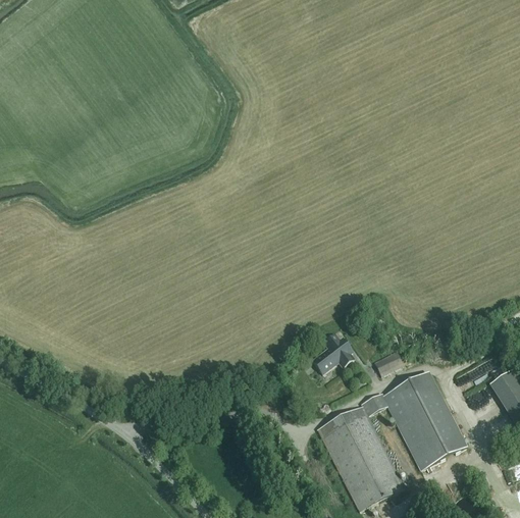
[(342,366),(352,358),(348,353),(351,350),(341,338),(338,340),(333,334),(323,342),(327,348),(311,360),(320,373),(338,361),(342,366)]
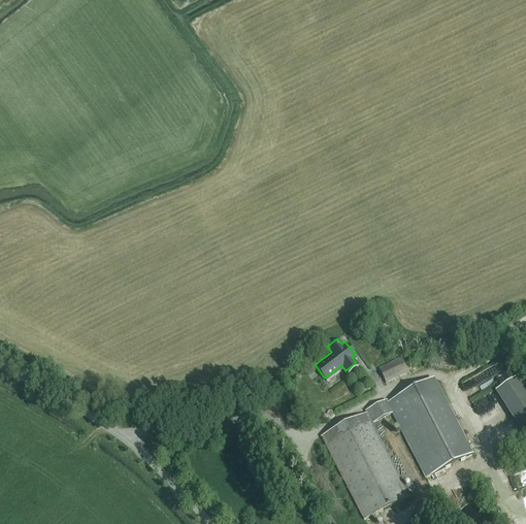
[(384,380),(406,368),(400,357),(379,368),(384,380)]
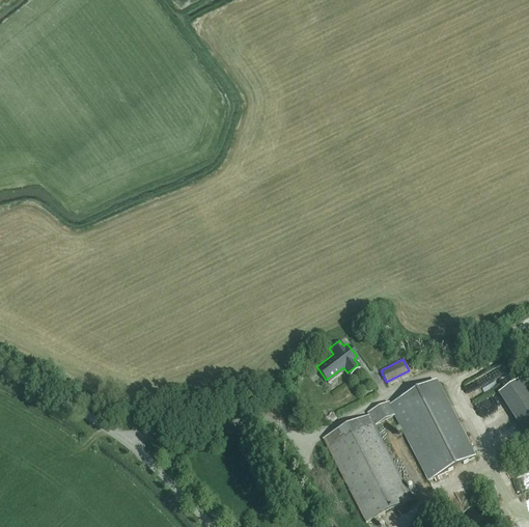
[(528,438),(528,380),(525,372),(496,390),(527,439),(528,438)]
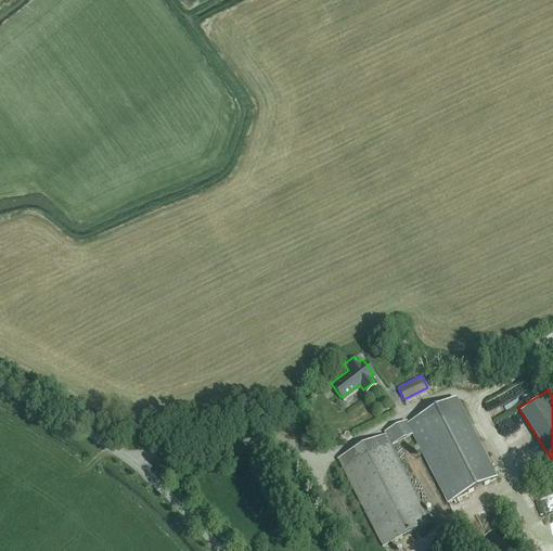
[(336,456),(382,542),(428,519),(389,441),(411,431),(446,499),(493,475),(453,396),(406,420),(404,418),(383,428),(384,432),(336,456)]
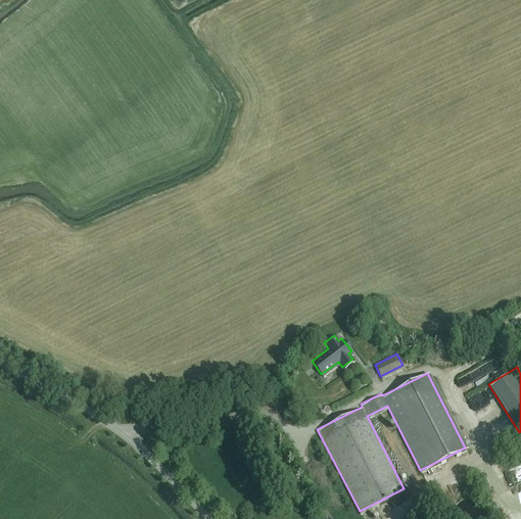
[(520,460),(511,465),(516,477),(520,475),(520,460)]
